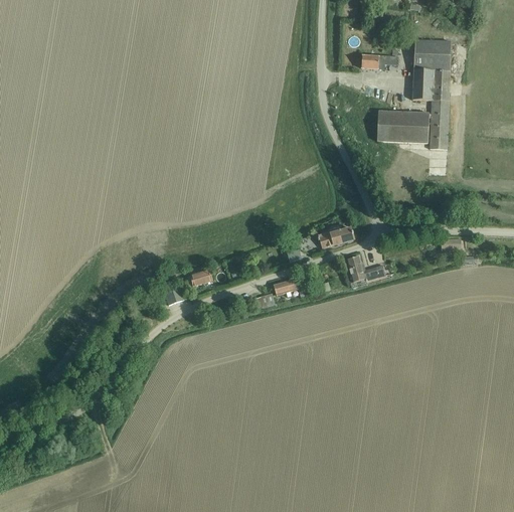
[(413,38),(411,99),(431,100),(430,149),(447,150),(449,100),(451,39),(413,38)]
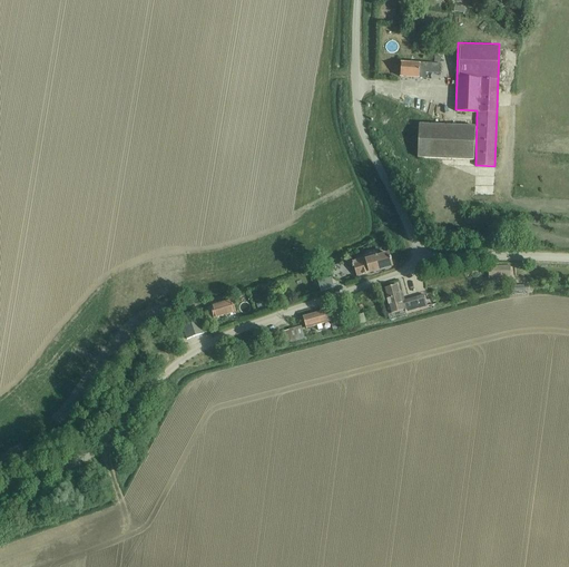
[(400,60),(400,75),(422,76),(423,76),(423,70),(439,71),(440,61),(419,60),(419,61),(400,60)]
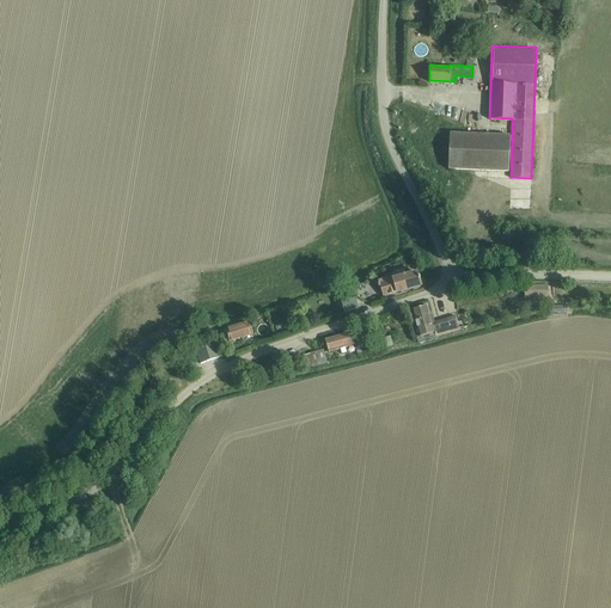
[(509,133),(454,130),(448,130),(447,166),(456,166),(508,169),(509,133)]
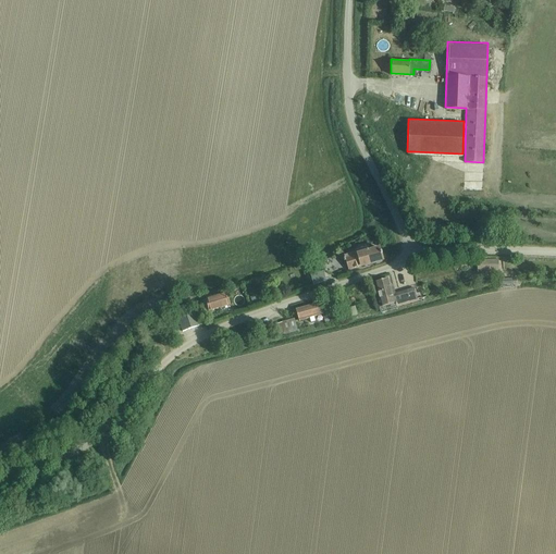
[(347,263),(348,267),(382,257),(381,254),(382,253),(381,246),(380,246),(369,248),(368,244),(359,246),(359,248),(344,253),(345,256),(344,256),(345,263),(347,263)]
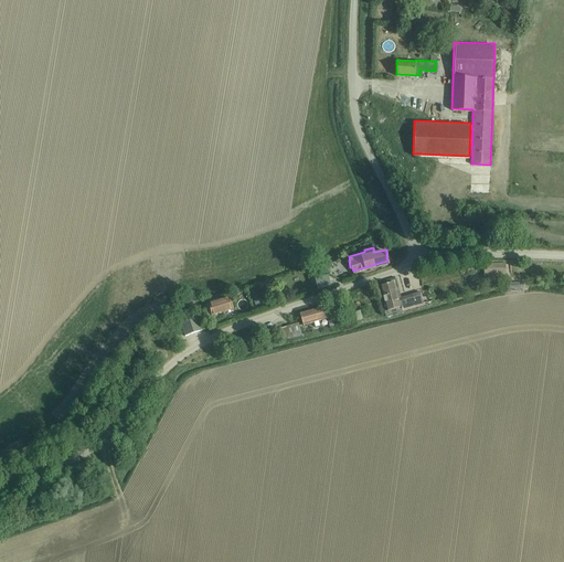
[(504,261),(483,262),(483,273),(504,273),(504,261)]
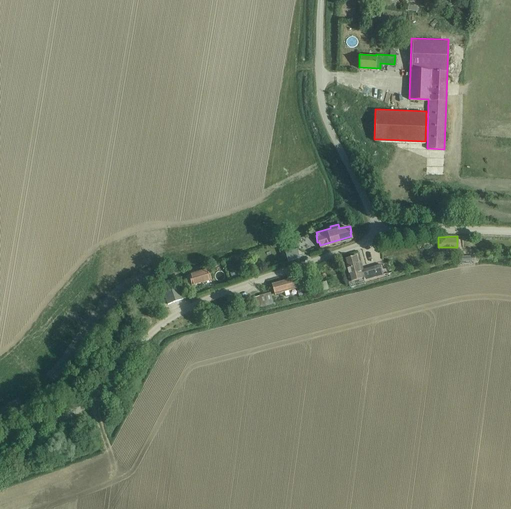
[(344,257),(351,280),(363,277),(364,279),(383,273),(380,263),(363,268),(361,260),(358,261),(356,254),(344,257)]
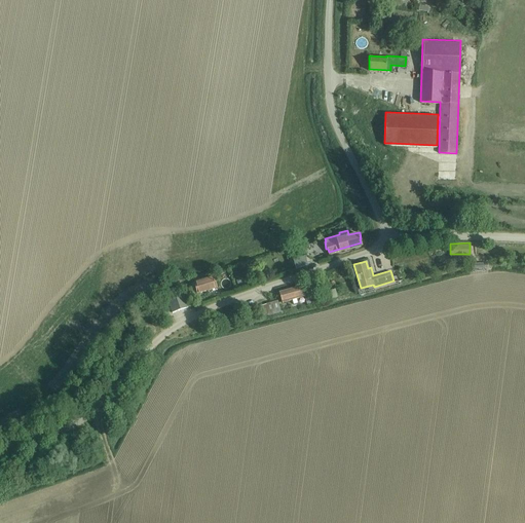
[(180,285),(178,274),(169,276),(170,286),(180,285)]
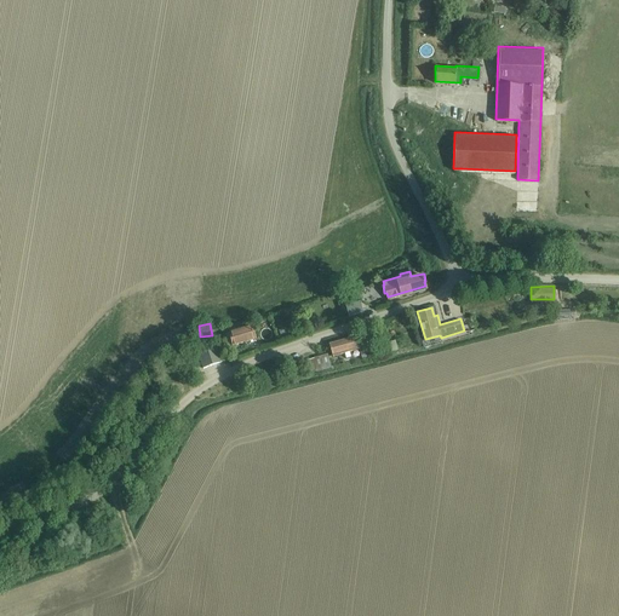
[(228,332),(231,343),(256,335),(252,324),(235,329),(234,326),(228,328),(229,332),(228,332)]
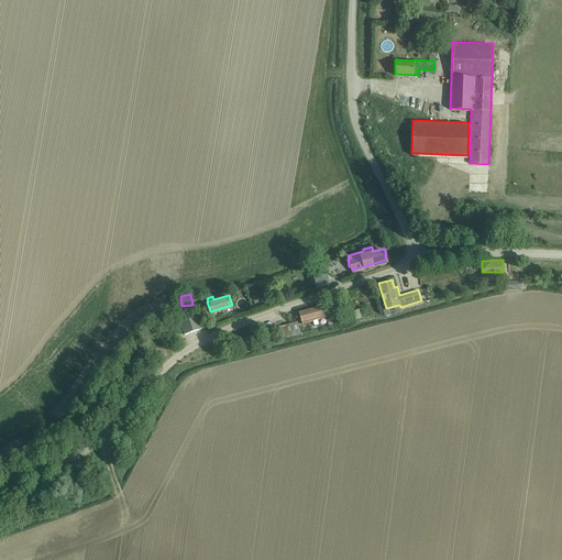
[(300,311),(305,322),(327,316),(323,304),(300,311)]
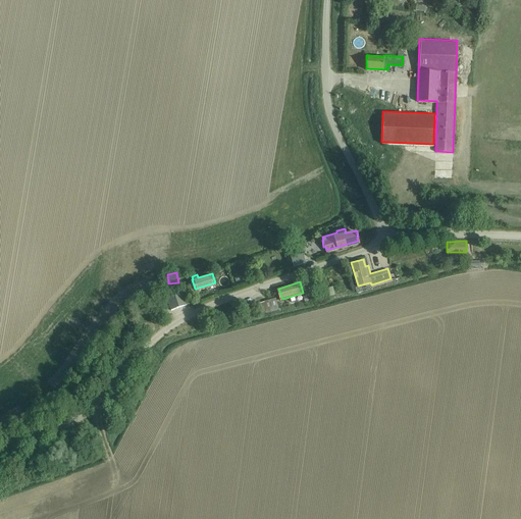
[(166,298),(170,308),(186,303),(183,292),(166,298)]
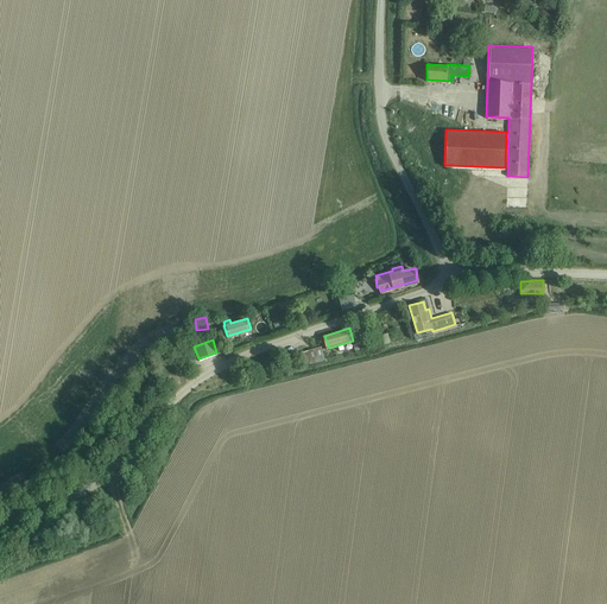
[(321,345),(301,350),(303,361),(308,360),(308,362),(324,357),(321,345)]
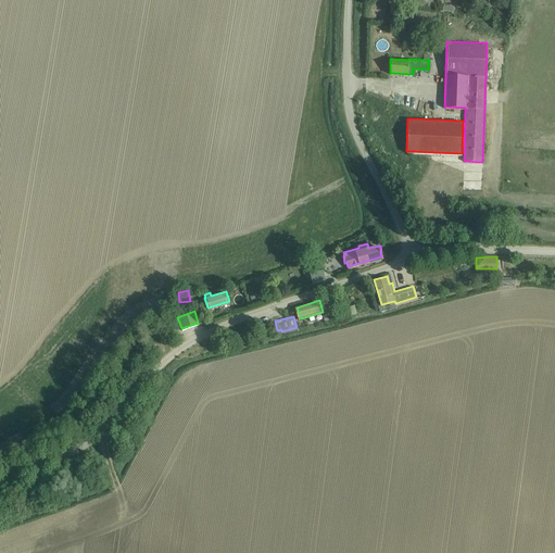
All buildings are outlined.
